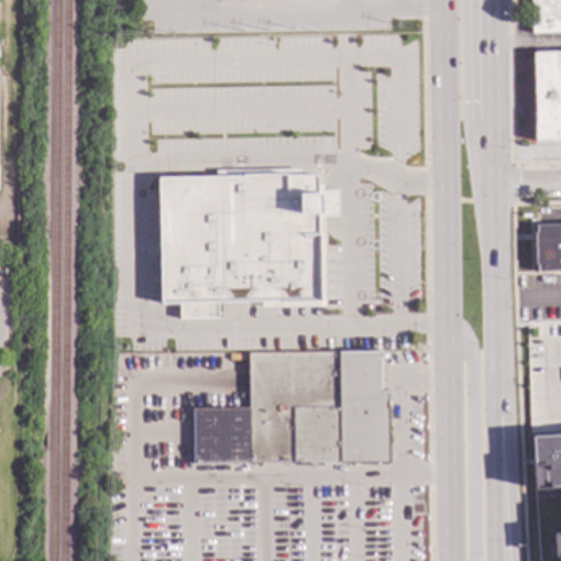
[(560,30),(534,32),(531,0),(560,0),(560,30)]
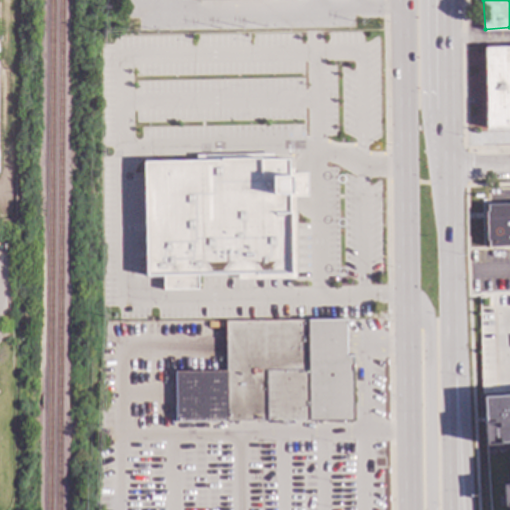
[(509,125),(487,126),(485,44),(509,43),(509,125)]
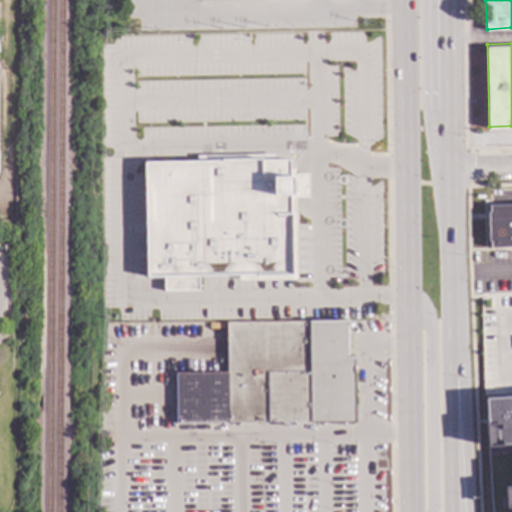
[(274,159),(290,158),(290,167),(294,167),(294,172),(309,171),(310,195),(296,195),(297,278),(239,279),(239,273),(199,274),(199,289),(165,290),(164,275),(149,275),(147,161),(198,161),(197,156),(274,155),(274,159)]
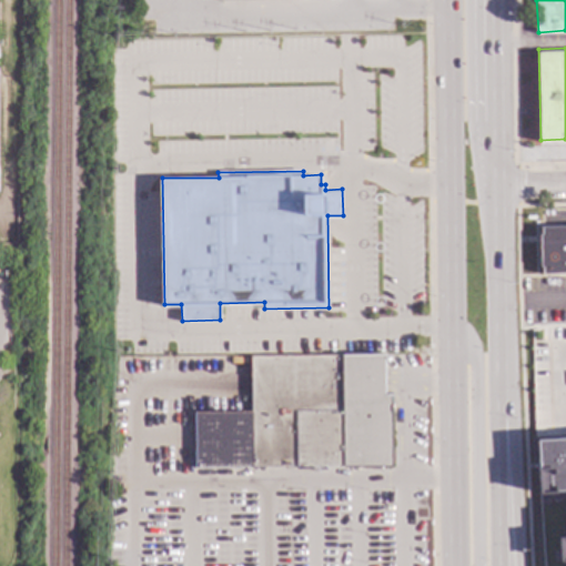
[(565,271),(544,272),(544,264),(542,264),(541,233),(543,233),(543,225),(565,224),(565,271)]
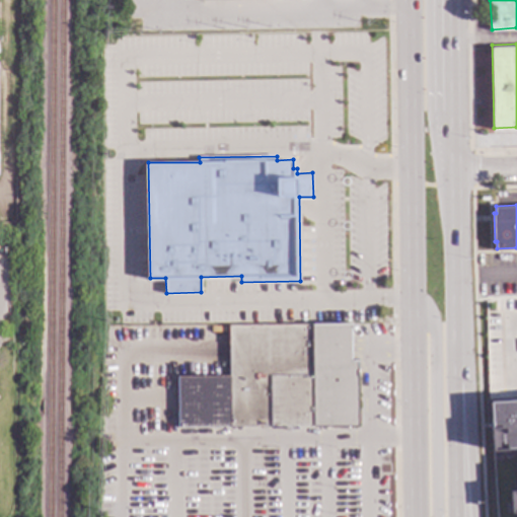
[(351,323),(352,360),(357,360),(358,370),(357,370),(357,426),(312,427),(312,426),(178,427),(178,376),(229,375),(229,324),(351,323)]
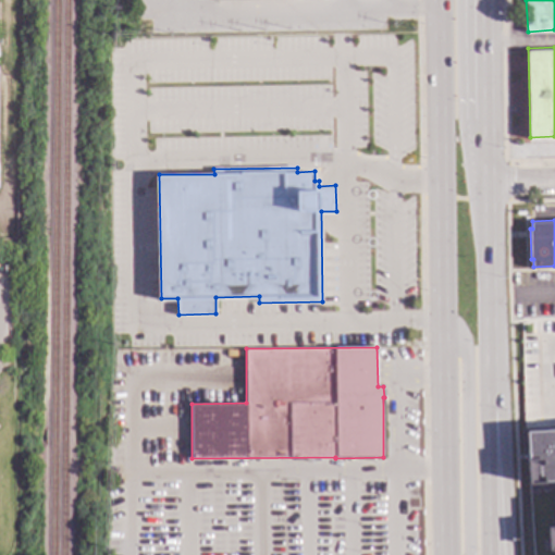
[(533,554),(526,430),(554,428),(554,554),(533,554)]
